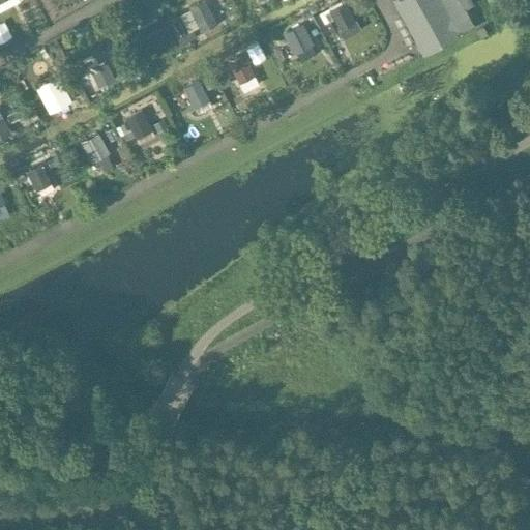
[(218,24),(206,0),(189,8),(202,32),(218,24)]
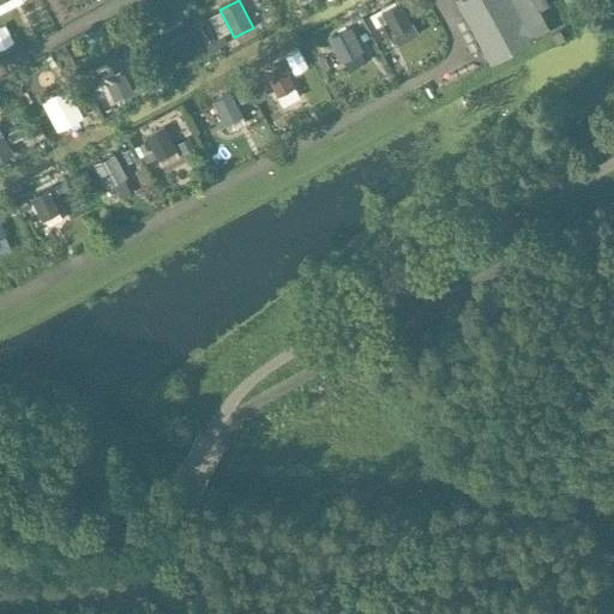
[(453,0),(488,64),(549,30),(539,10),(549,4),(546,0),(453,0)]
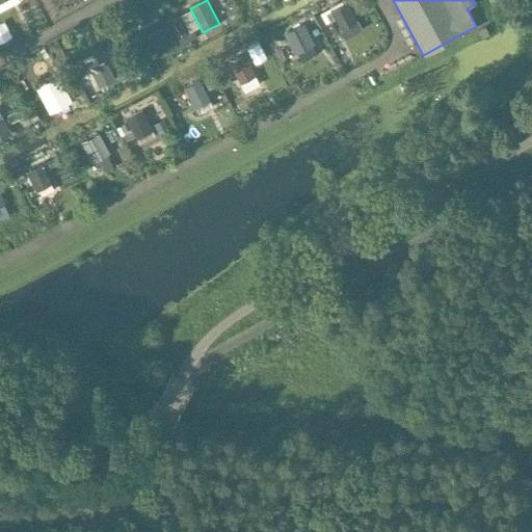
[(357,23),(347,2),(331,10),(342,30),(357,23)]
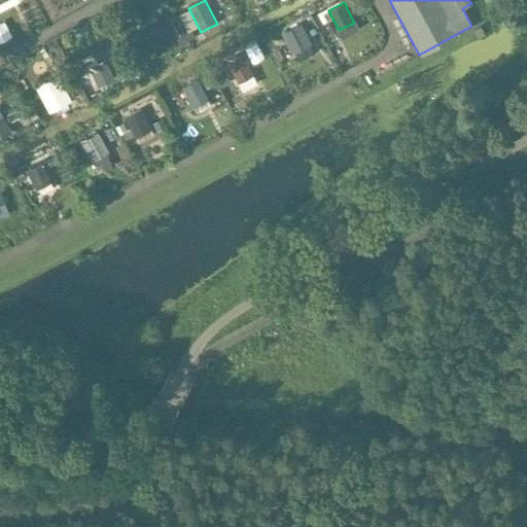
[(176,45),(166,26),(146,36),(156,56),(176,45)]
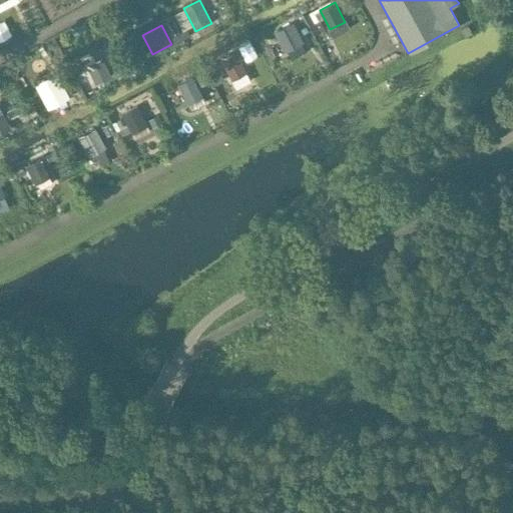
[(302,44),(292,25),(277,33),(287,52),(302,44)]
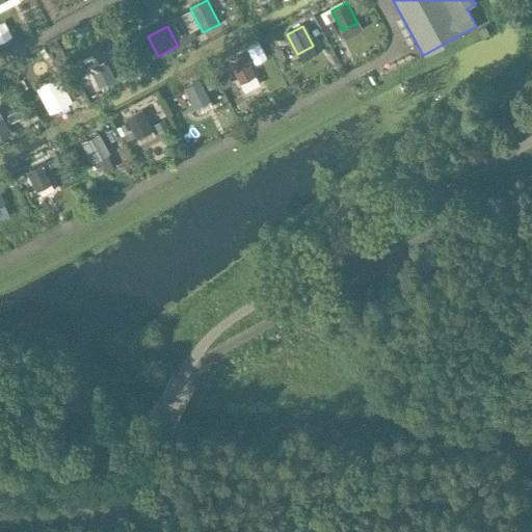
[(256,76),(245,55),(230,63),(241,83),(256,76)]
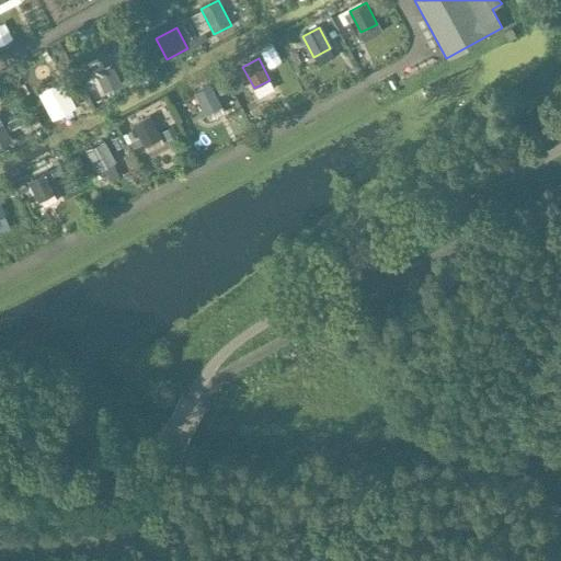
[(123,83),(112,64),(94,71),(105,93),(123,83)]
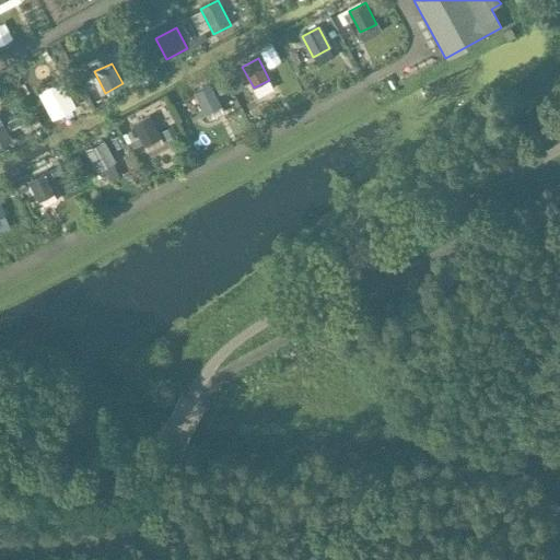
[(222,107),(211,84),(194,93),(206,115),(222,107)]
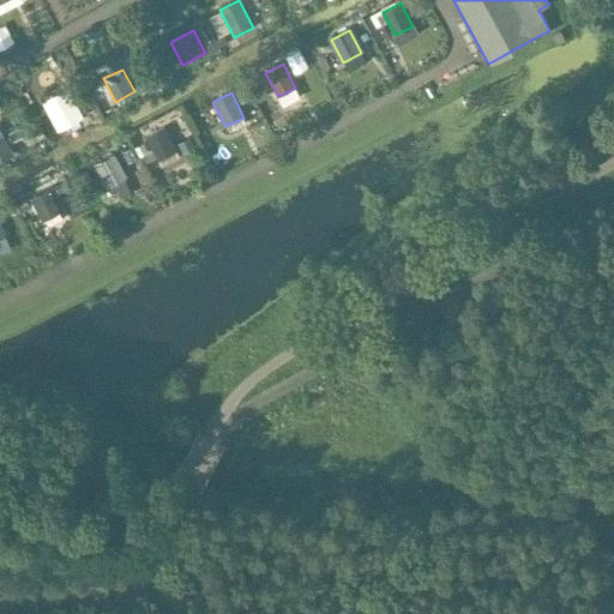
[(80,119),(70,96),(52,106),(62,127),(80,119)]
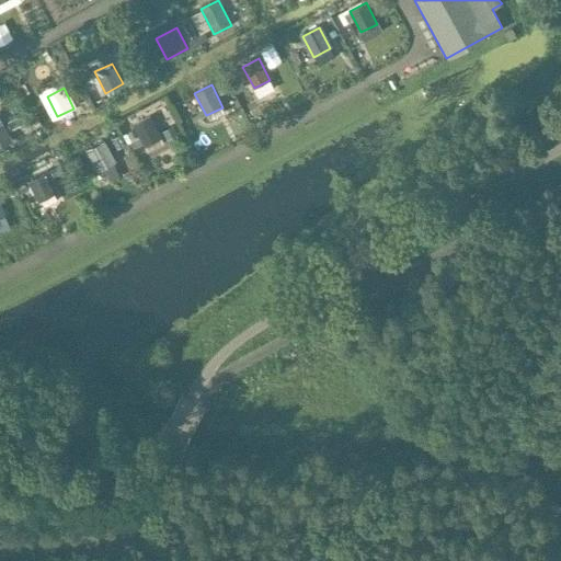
[(161,138),(150,116),(133,125),(144,147),(161,138)]
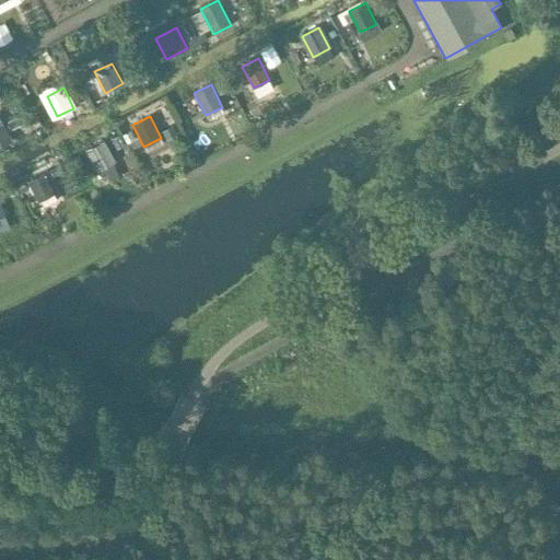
[(0,144),(12,139),(4,125),(0,127),(0,144)]
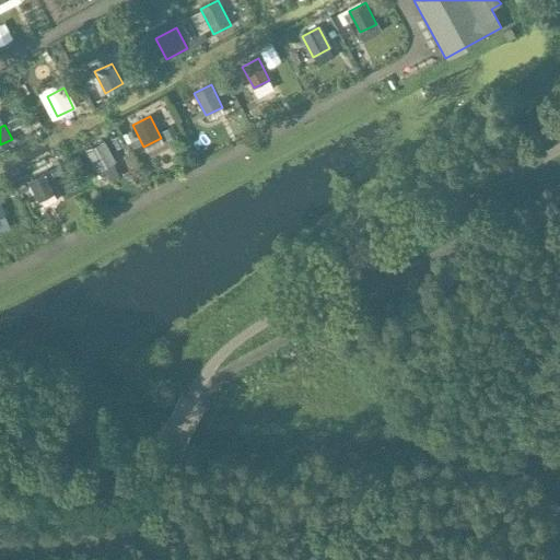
[(106,143),(86,153),(95,168),(115,159),(106,143)]
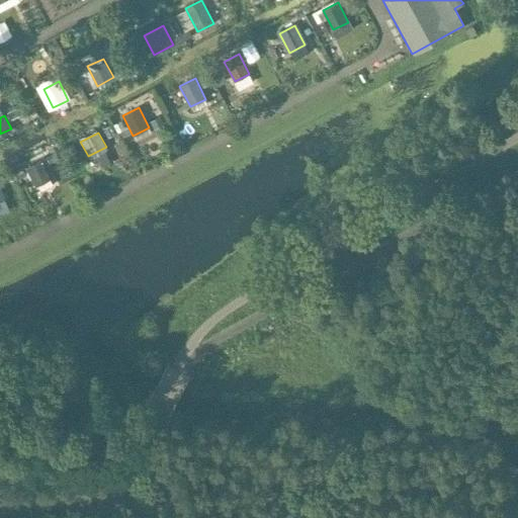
[(51,178),(41,160),(25,168),(35,187),(51,178)]
